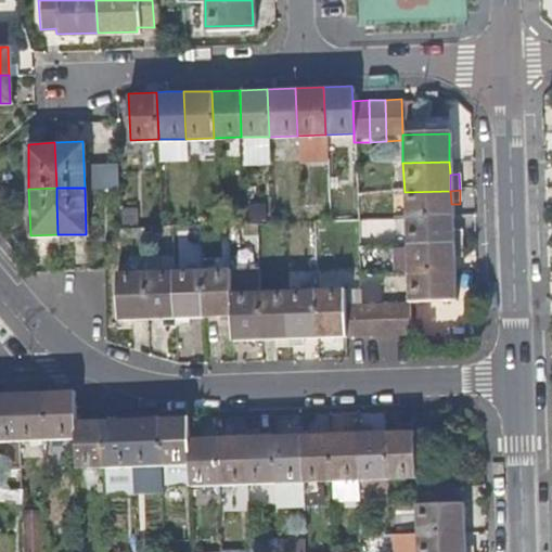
[(451,204),(450,191),(405,192),(405,219),(419,218),(451,217),(451,204)]
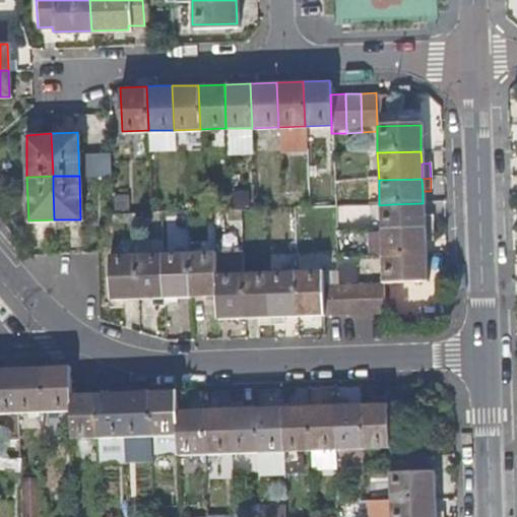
[(423,215),(423,203),(392,204),(379,205),(381,232),(424,230),(423,215)]
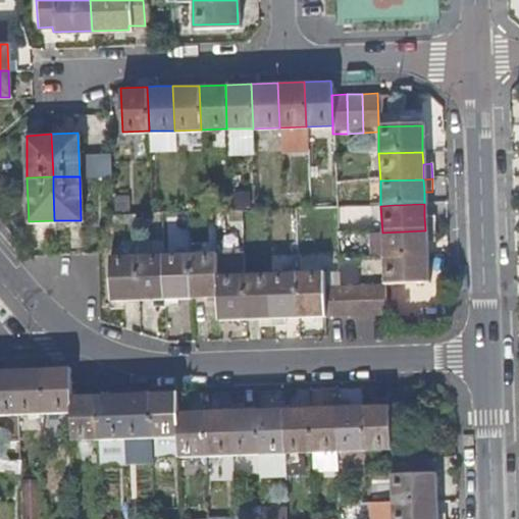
[(433,230),(432,215),(424,216),(425,230),(433,230)]
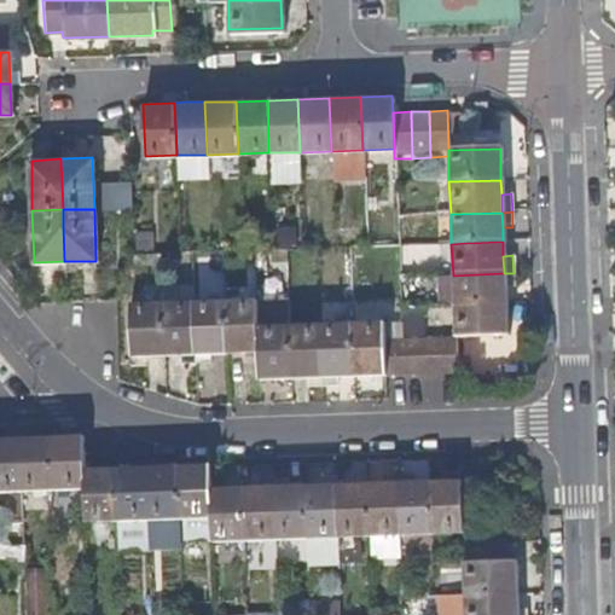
[(504,289),(504,273),(453,276),(454,307),(505,306),(504,289)]
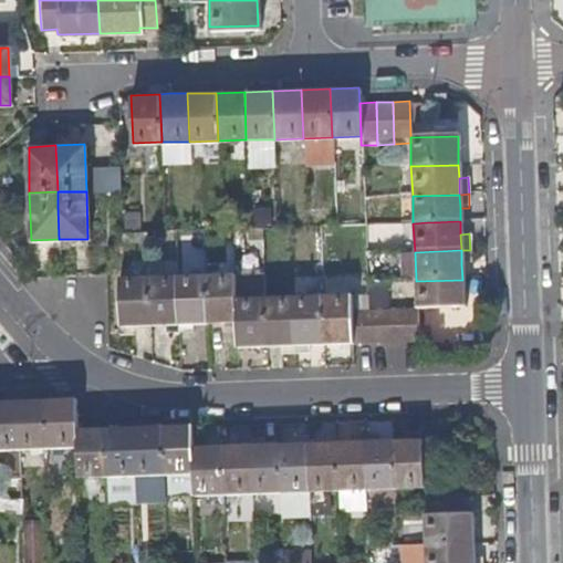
[(471,264),(470,250),(461,250),(461,264),(471,264)]
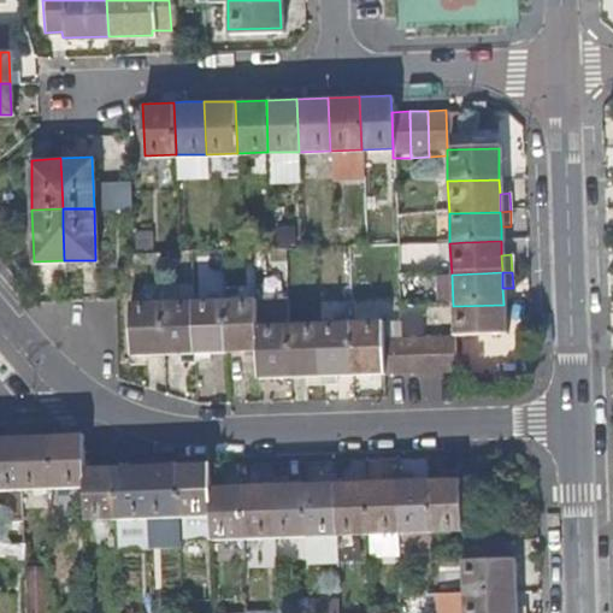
[(255,349),(254,299),(254,296),(223,298),(224,337),(224,349),(255,349)]
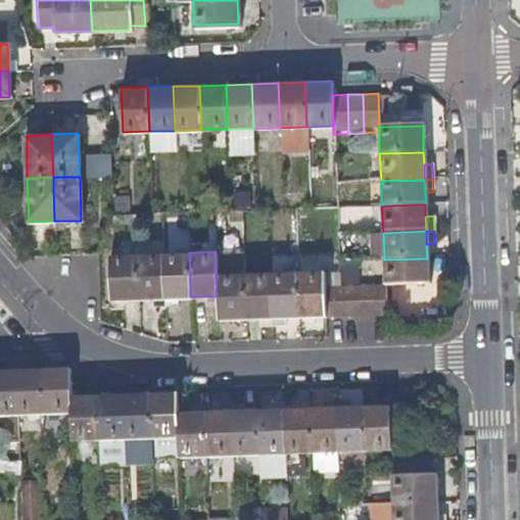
[(190,286),(189,252),(162,253),(163,297),(176,297),(190,296),(190,286)]
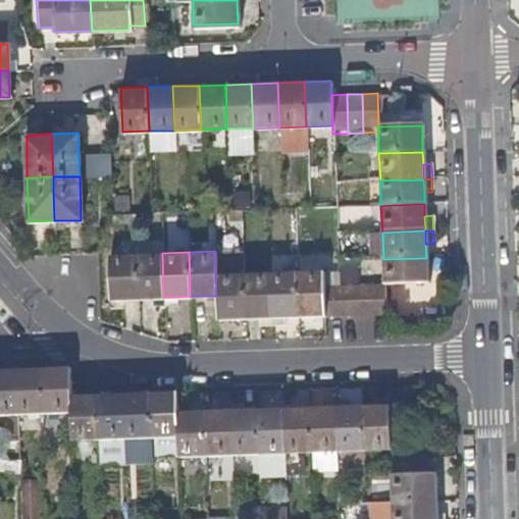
[(163,297),(162,253),(136,254),(137,298),(151,298),(163,297)]
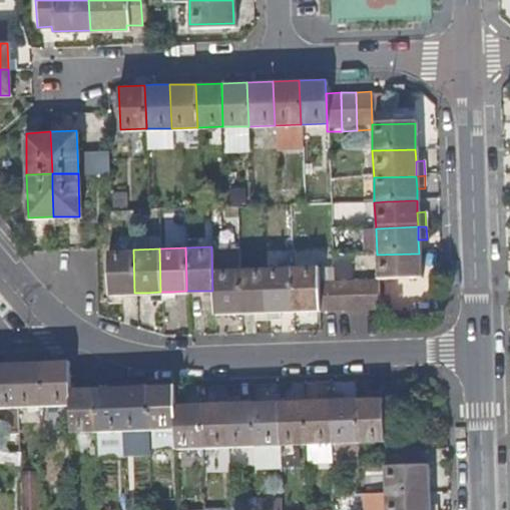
[(134,293),(133,249),(108,250),(109,295),(122,294),(134,293)]
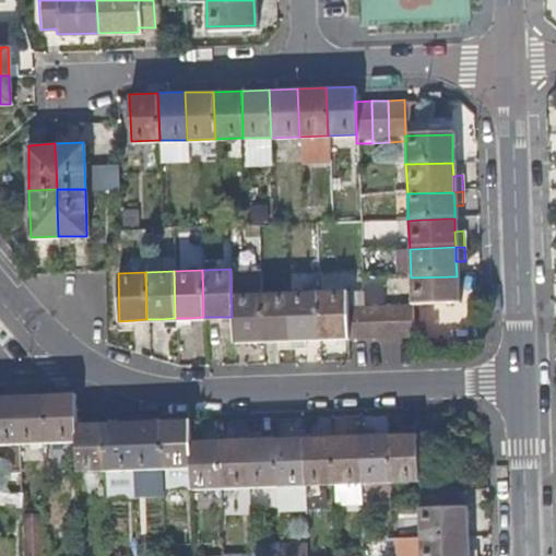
[(458,304),(457,276),(411,278),(412,293),(412,304),(458,304)]
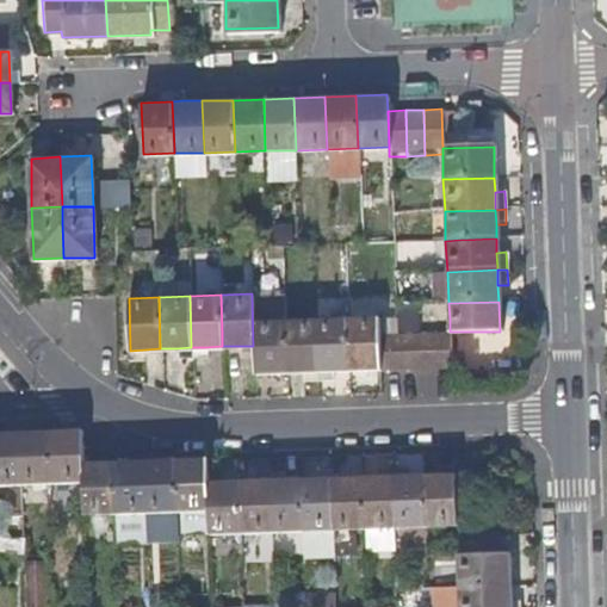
[(346,369),(345,347),(344,316),(314,319),(316,370),(328,369),(346,369)]
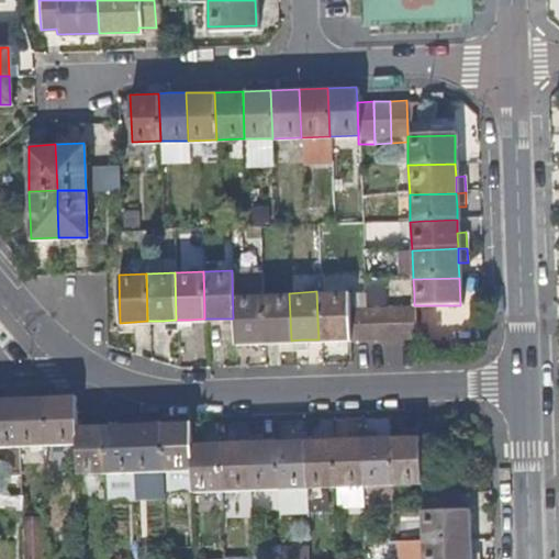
[(349,338),(347,298),(347,291),(316,291),(317,320),(319,339),(349,338)]
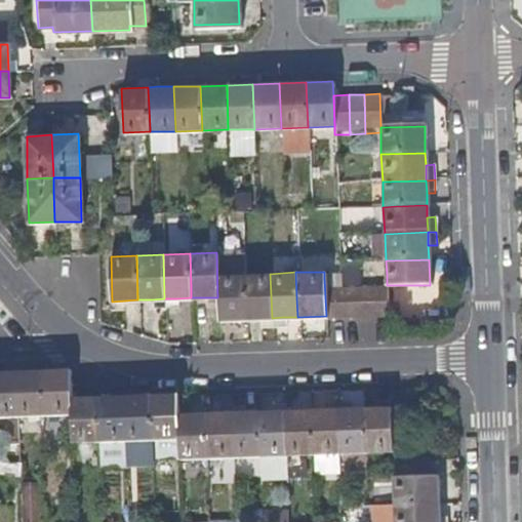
[(244,306),(243,274),(216,275),(217,297),(218,320),(245,319),(244,306)]
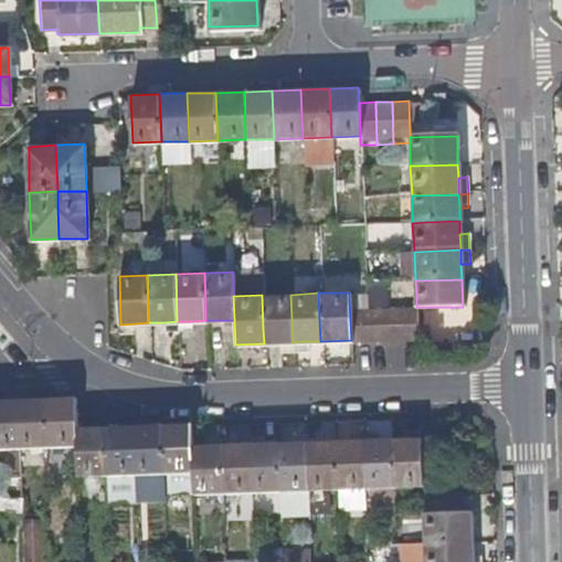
[(293,342),(290,295),(262,295),(263,329),(264,343),(279,342),(293,342)]
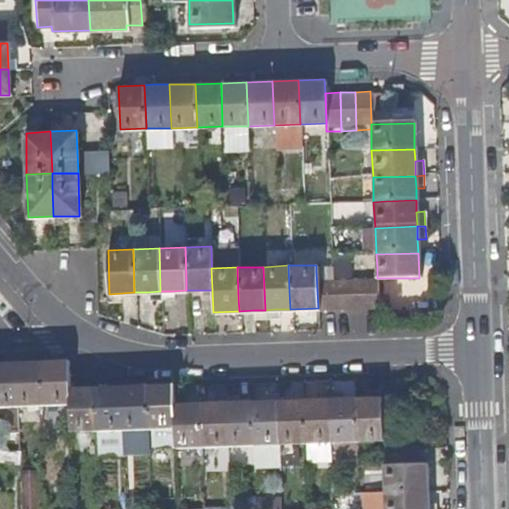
[(377,278),(377,268),(361,269),(362,306),(378,306),(377,278)]
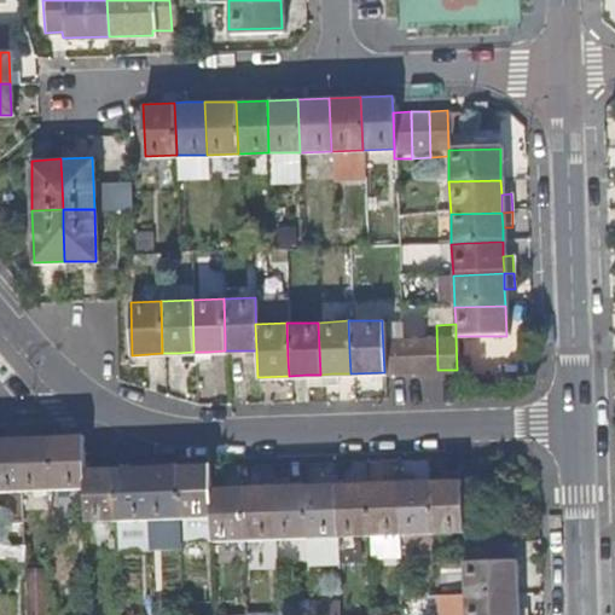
[(419,371),(418,325),(400,326),(402,371),(419,371)]
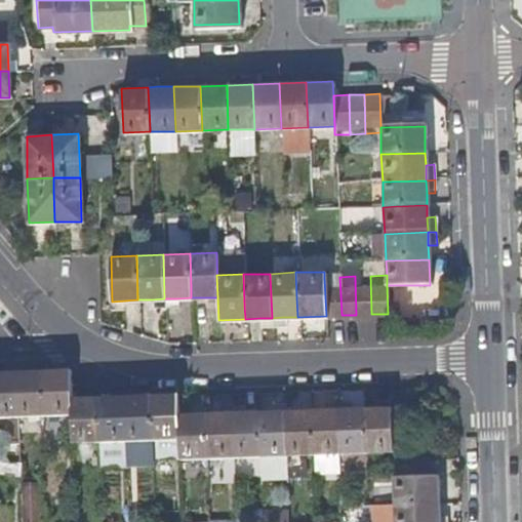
[(371,314),(370,276),(355,276),(356,315),(371,314)]
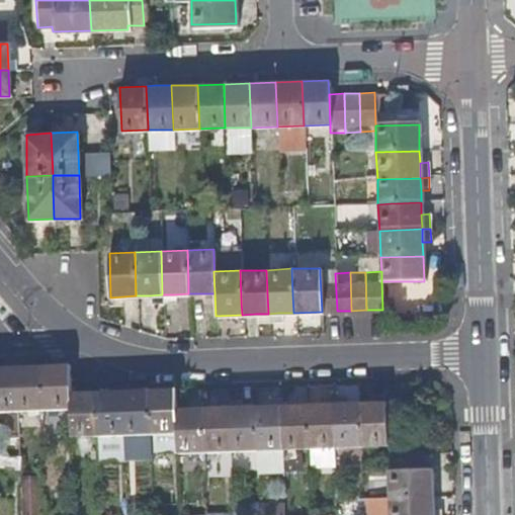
[(337,311),(335,273),(320,274),(322,312),(337,311)]
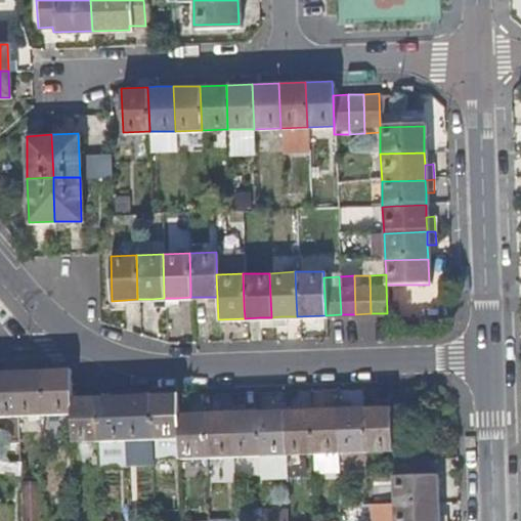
[(165,303),(164,298),(152,299),(153,307),(165,307),(165,303)]
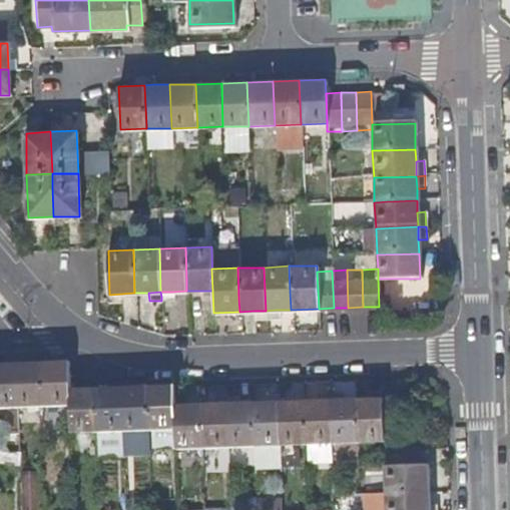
[(172,300),(172,292),(160,292),(161,297),(161,301),(172,300)]
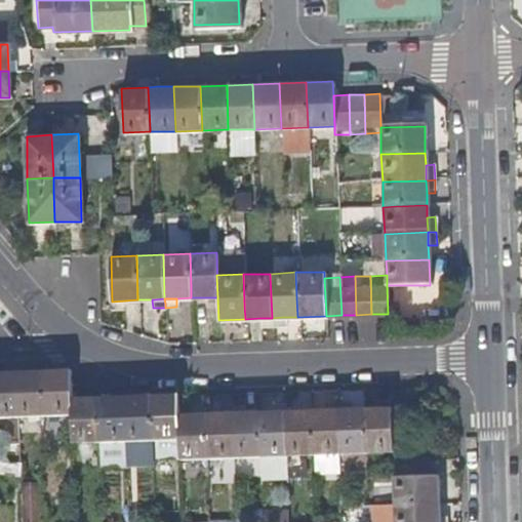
[(283,325),(282,317),(272,318),(272,326),(283,325)]
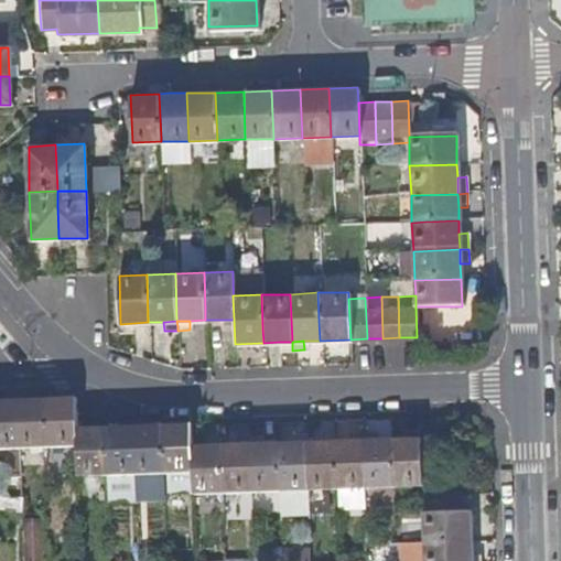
[(75,434),(73,399),(44,400),(45,444),(76,443),(75,434)]
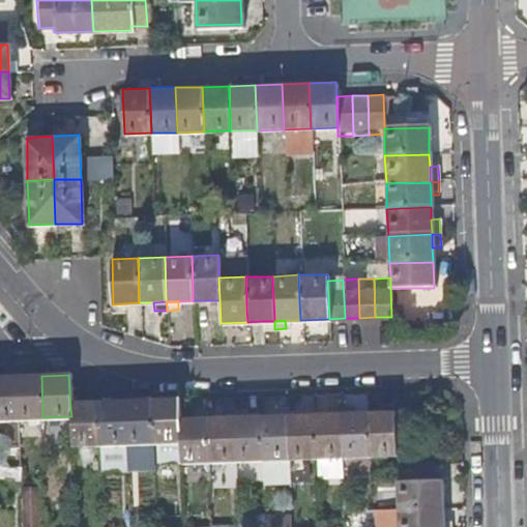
[(42,417),(41,376),(12,377),(16,418),(42,418),(42,417)]
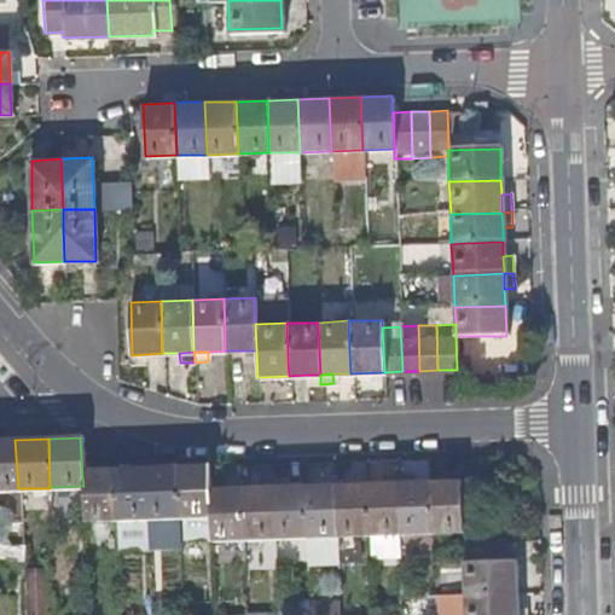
[(0,488),(18,488),(15,440),(0,440),(0,488)]
